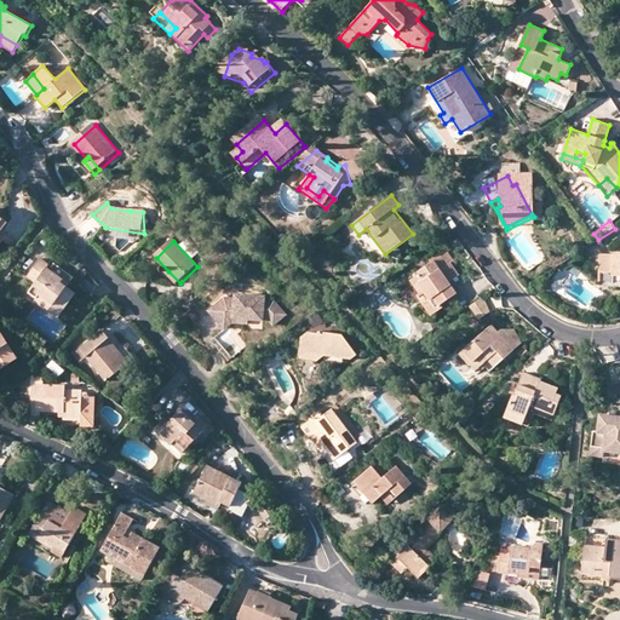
[(419,280),(411,286),(420,298),(424,297),(436,314),(441,310),(458,298),(451,287),(442,275),(452,268),(455,265),(447,253),(430,265),(432,267),(418,277),(419,280)]
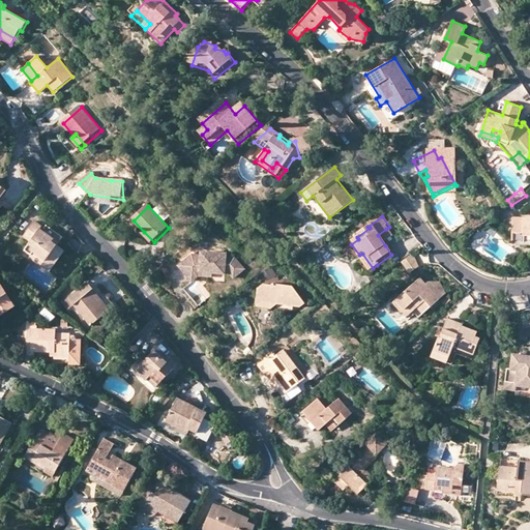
[(529,216),(513,216),(513,230),(524,230),(525,234),(524,242),(529,241),(529,216)]
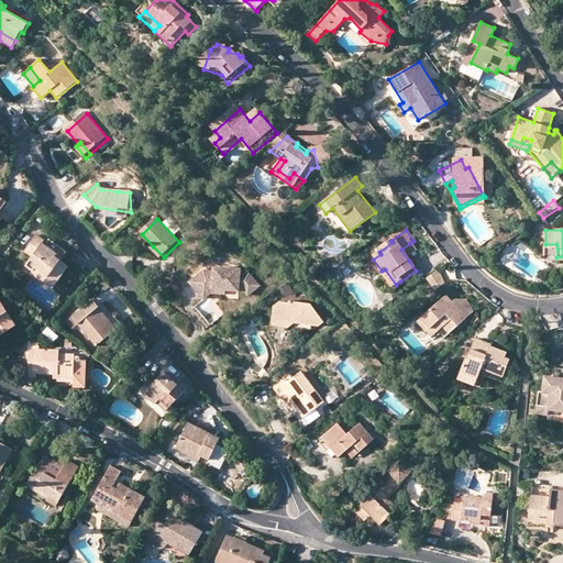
[(45,241),(36,234),(23,252),(32,257),(25,267),(32,272),(31,275),(53,289),(68,267),(59,261),(63,256),(45,245),(43,243),(45,241)]
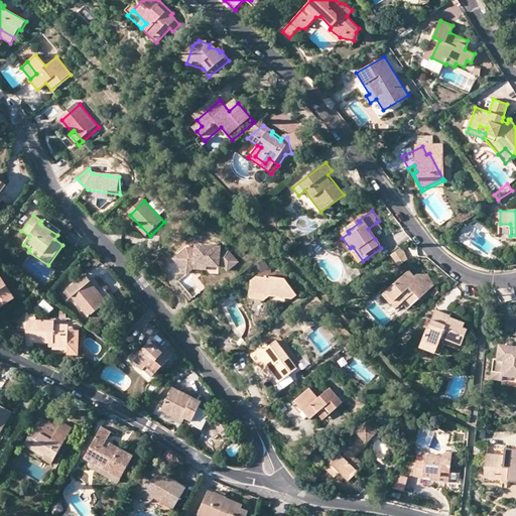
[(44,220),(41,225),(57,235),(60,232),(44,220)]
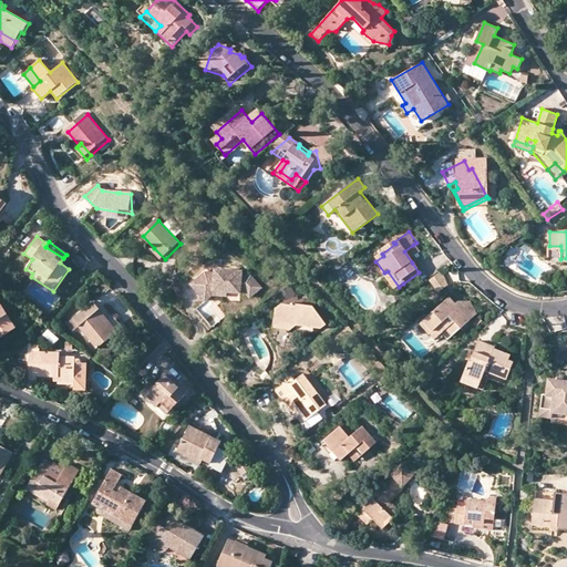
[(421,256),(413,245),(404,251),(412,263),(421,256)]
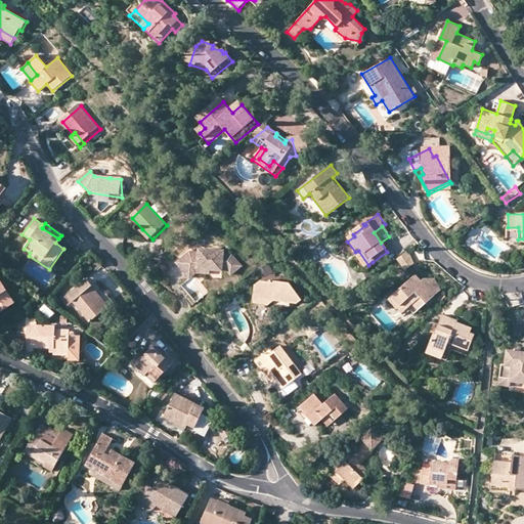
[(148,243),(153,239),(142,229),(138,232),(148,243)]
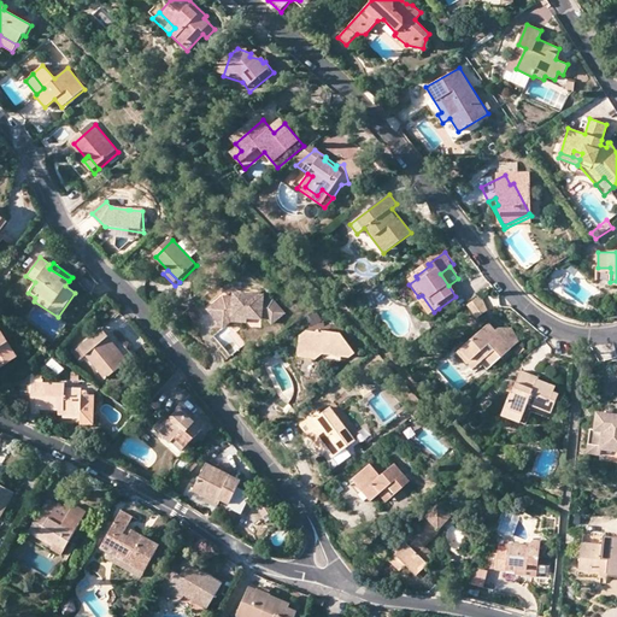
[(442,311),(439,309),(434,312),(422,295),(418,297),(416,299),(430,319),(442,311)]
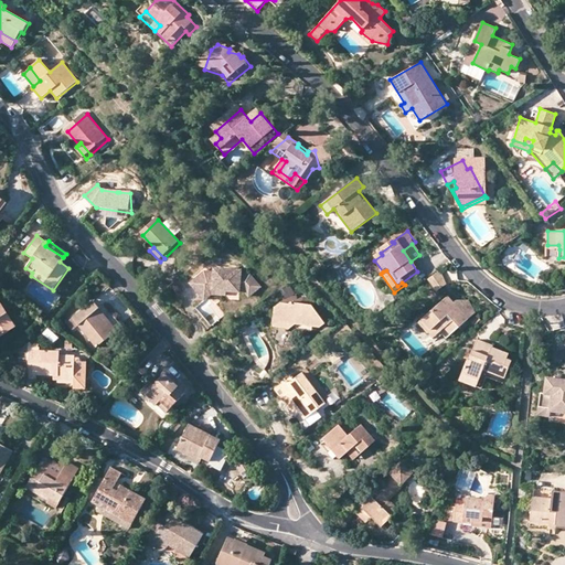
[(251,300),(263,291),(253,278),(244,278),(244,274),(223,272),(223,273),(223,278),(217,277),(217,275),(208,274),(193,286),(204,299),(213,292),(216,294),(216,286),(223,287),(228,294),(242,295),(242,292),(245,292),(251,300)]
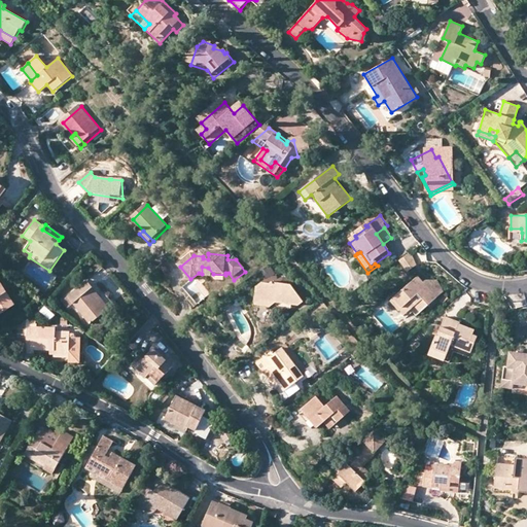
[(420,267),(412,255),(401,264),(410,275),(420,267)]
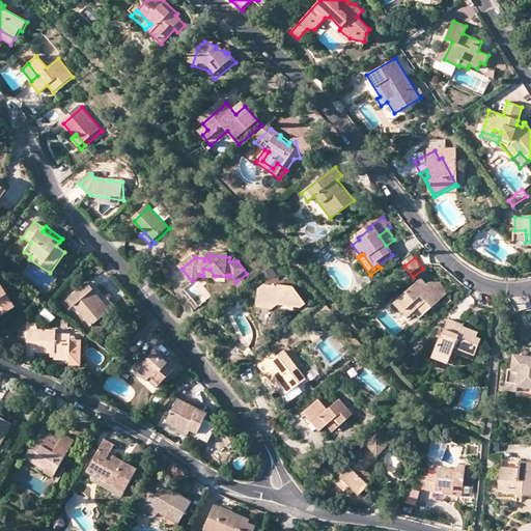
[(215,280),(215,276),(210,270),(203,269),(203,276),(200,275),(192,281),(195,284),(201,279),(215,280)]
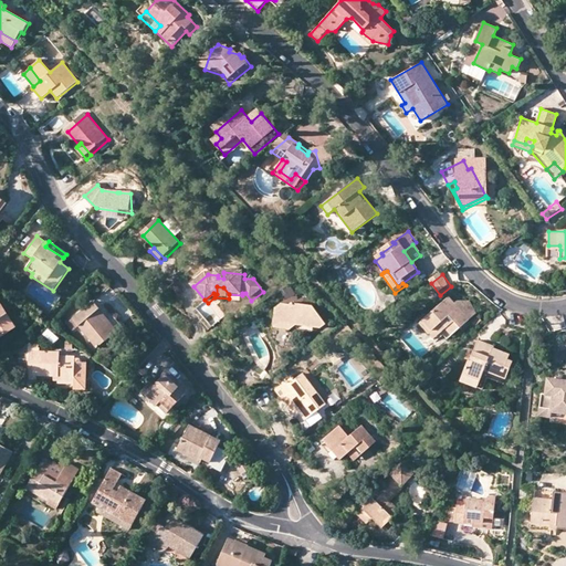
[(452,301),(422,327),(431,338),(433,337),(438,343),(449,333),(454,339),(473,323),(458,307),(452,301)]
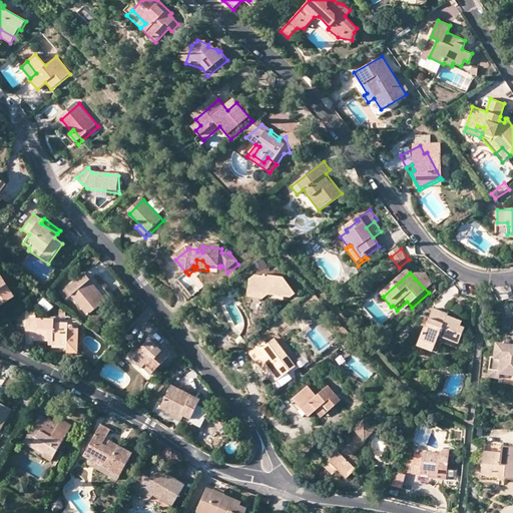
[(0,305),(14,297),(0,274),(0,305)]
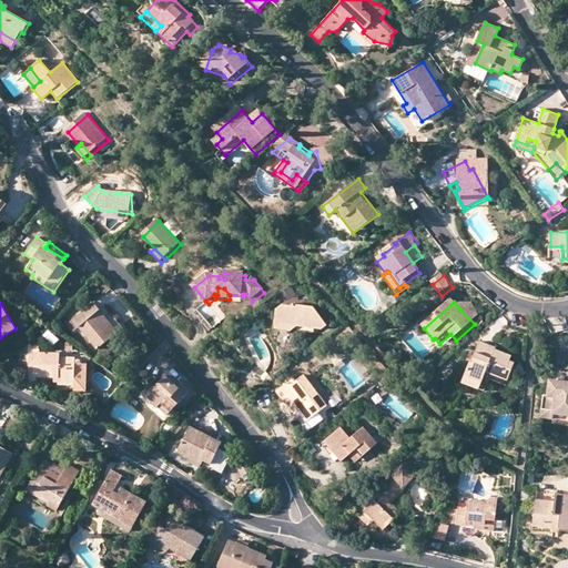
[(118,332),(93,303),(72,320),(97,350),(118,332)]
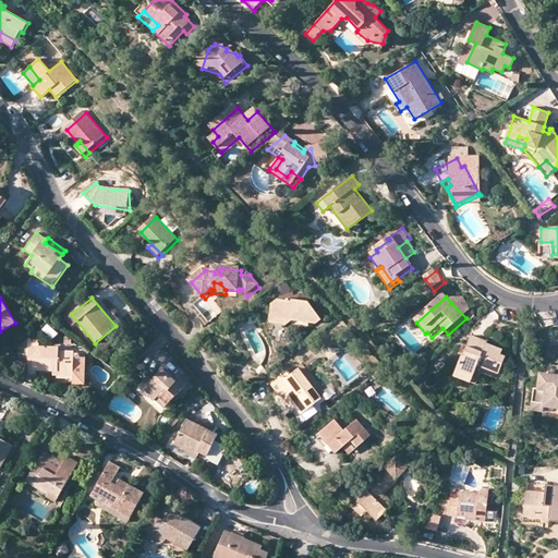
[(453,301),(451,303),(466,318),(473,313),(466,301),(453,301)]
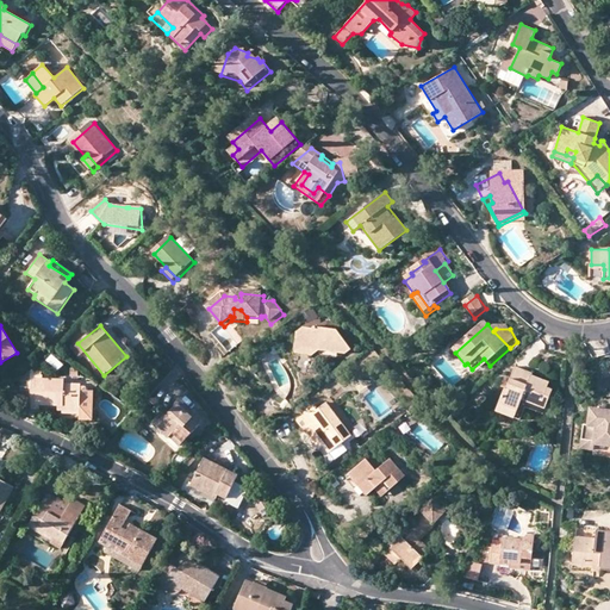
[(355,354),(341,334),(319,331),(316,334),(307,331),(300,337),(298,358),(316,360),(323,355),(349,359),(355,354)]
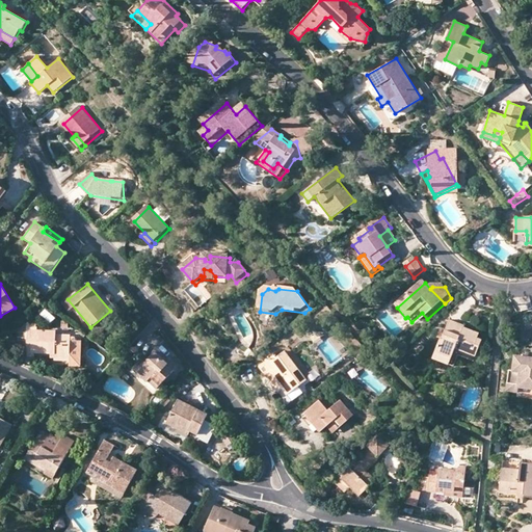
[(46,310),(41,316),(51,324),(56,318),(46,310)]
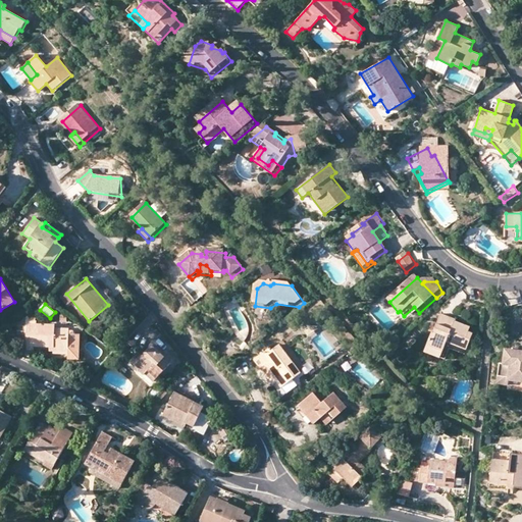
[(456,319),(440,313),(438,322),(433,333),(432,332),(425,352),(441,358),(447,343),(455,347),(466,351),(471,336),(466,334),(469,326),(455,321),(456,319)]
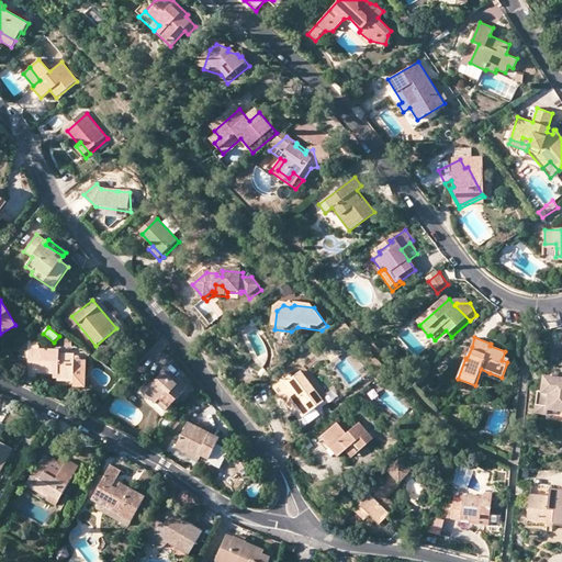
[(86,356),(74,356),(74,353),(58,353),(58,350),(29,348),(27,358),(27,371),(27,373),(53,374),(54,378),(74,380),(72,389),(85,389),(86,356)]
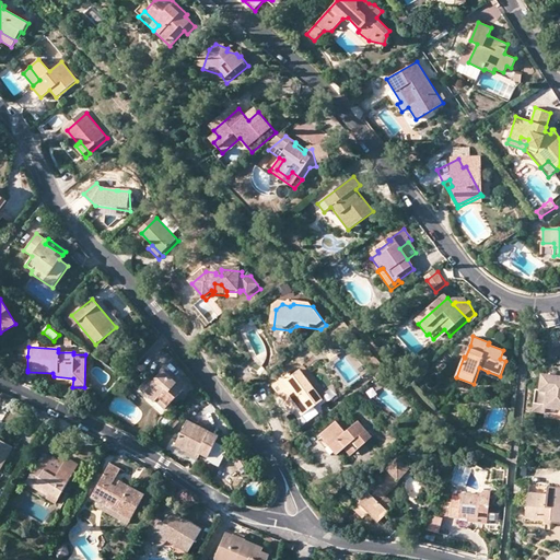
[(268,363),(268,354),(258,360),(255,362),(264,370),(266,368),(268,363)]
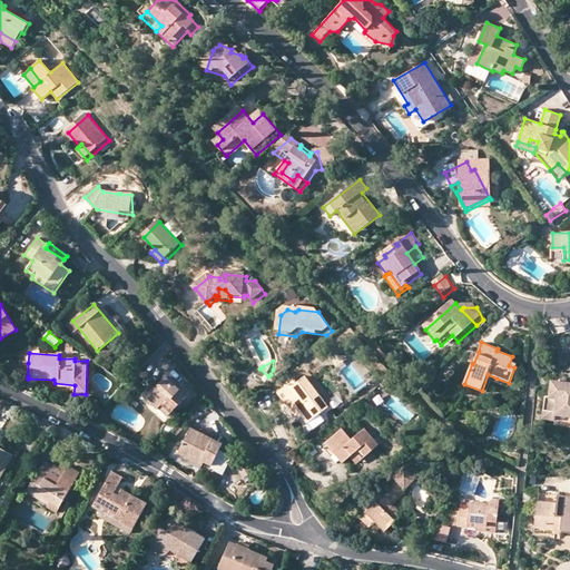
[(23,376),(28,376),(28,363),(18,362),(17,372),(23,376)]
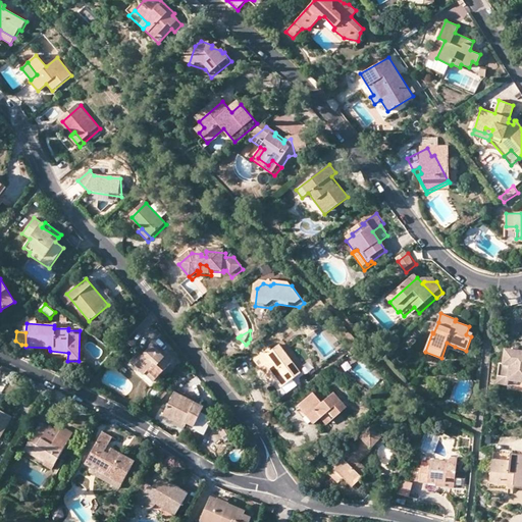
[(15,341),(2,337),(0,338),(0,346),(13,350),(15,341)]
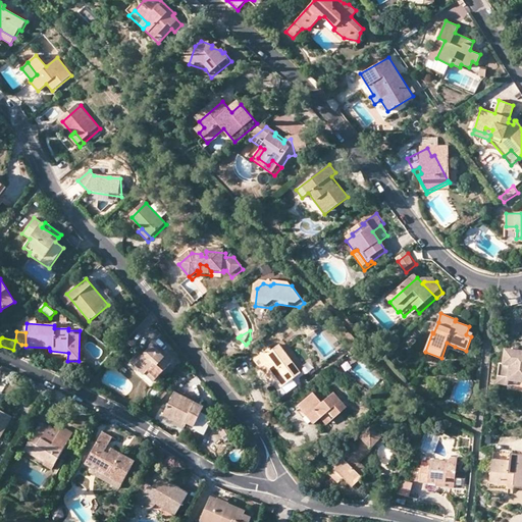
[(454,350),(455,347),(447,343),(441,358),(446,359),(450,349),(454,350)]
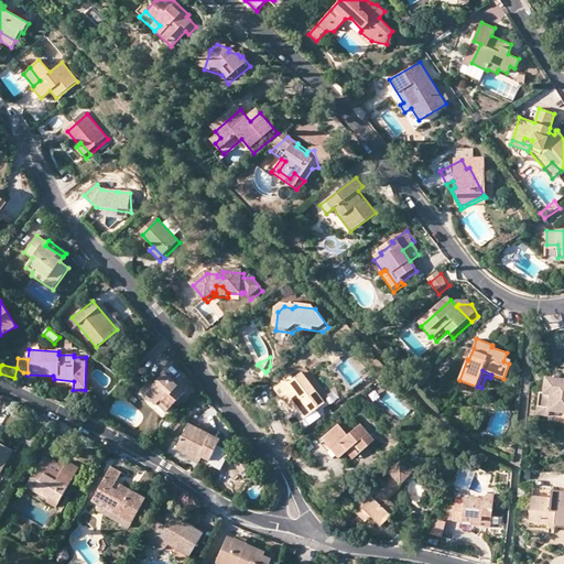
[(290,377),(279,386),(299,412),(303,419),(325,402),(302,372),(292,379),(290,377)]
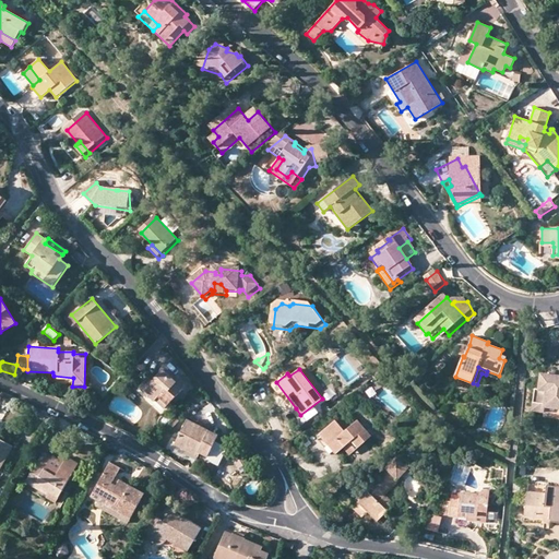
[(143,391),(155,402),(157,400),(161,396),(168,404),(183,389),(163,370),(155,378),(143,391)]
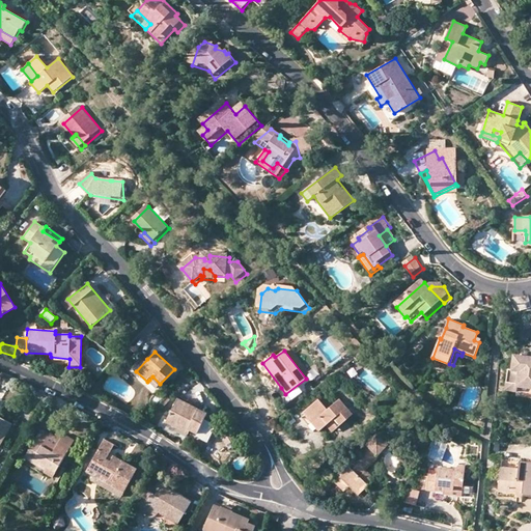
[(530,357),(513,355),(511,370),(508,369),(506,383),(518,384),(516,386),(530,388),(530,357)]
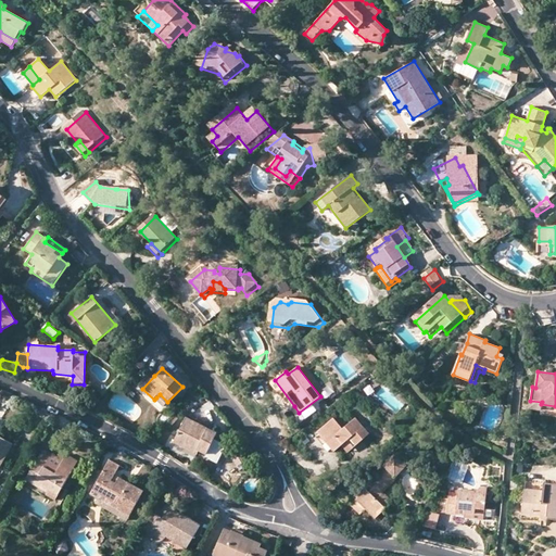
[(139,384),(142,389),(154,376),(151,373),(139,384)]
